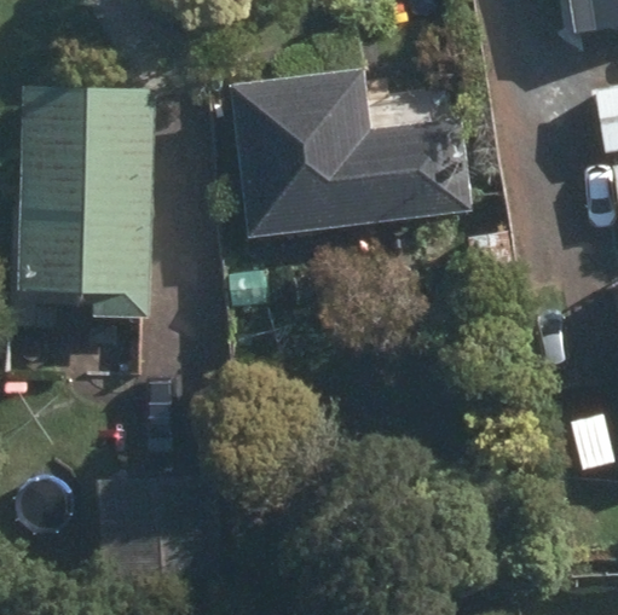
[(567,0),(573,34),(617,25),(617,0),(567,0)]
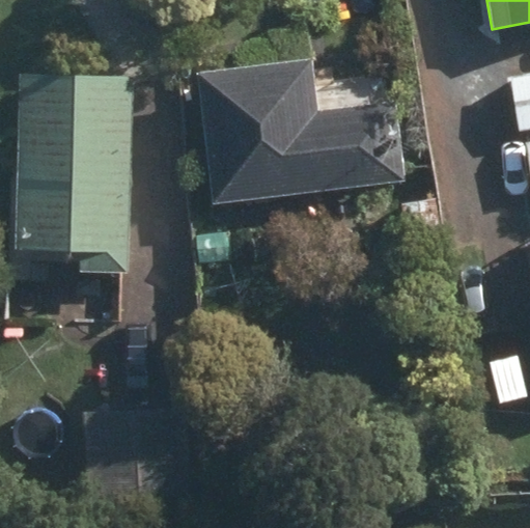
[(195,75),(213,205),(405,181),(394,101),(317,110),(311,59),(195,75)]
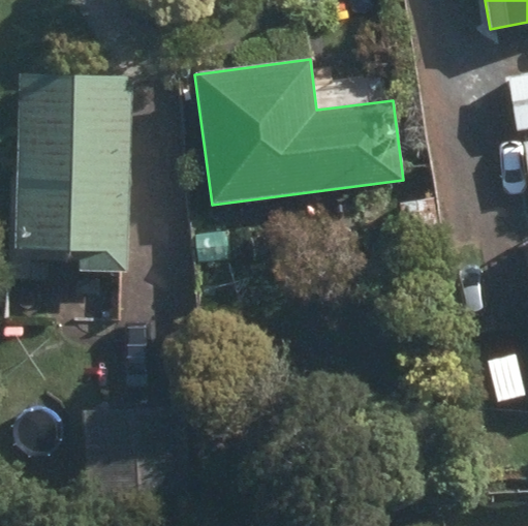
[(527,72),(508,76),(518,130),(527,128),(527,72)]
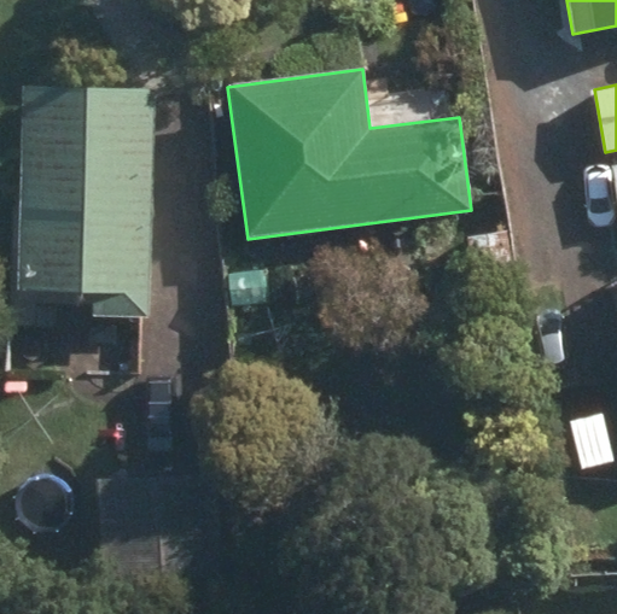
[(94,320),(150,321),(156,91),(21,87),(16,296),(94,297),(94,320)]
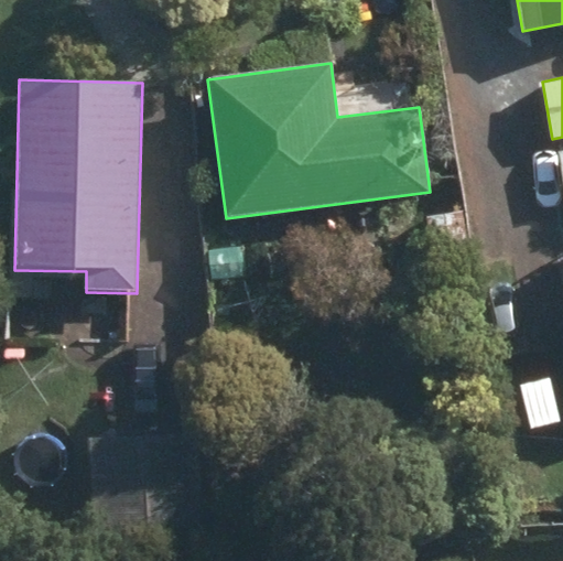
[(426,215),(433,260),(469,257),(462,211),(426,215)]
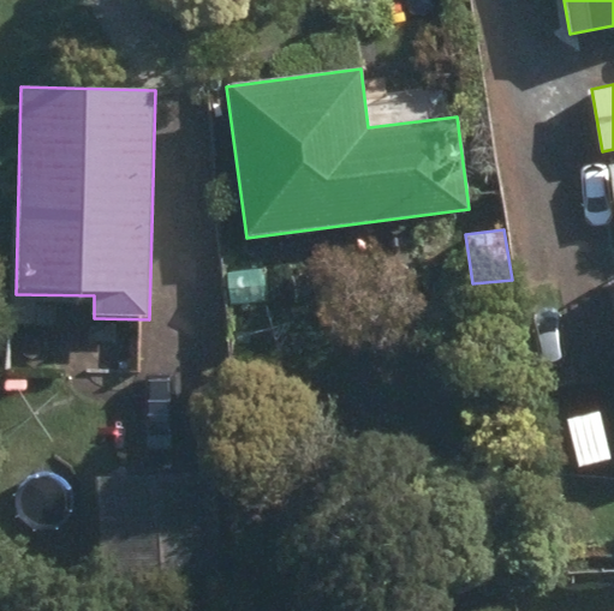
[(95,478),(101,581),(224,576),(219,472),(95,478)]
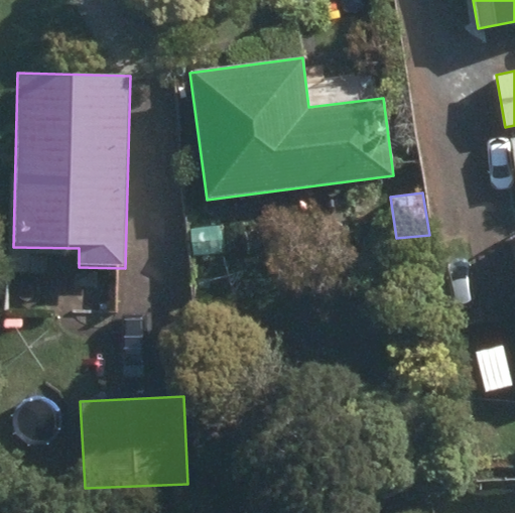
All buildings are outlined.
